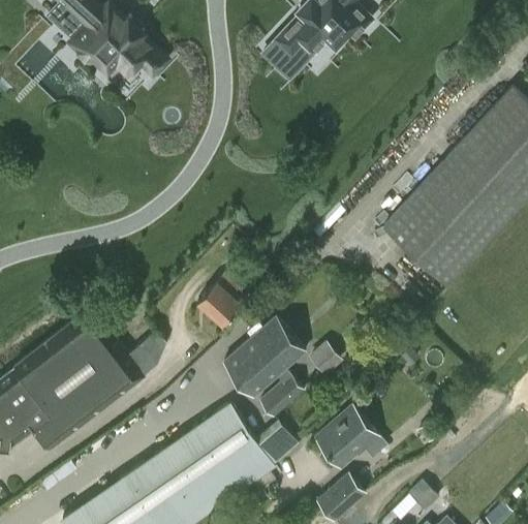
[(58,0),(60,2),(47,17),(48,18),(73,41),(70,45),(88,63),(94,57),(107,69),(115,62),(128,74),(138,63),(152,75),(166,60),(140,35),(144,32),(128,18),(125,22),(107,5),(102,10),(91,0),(58,0)]
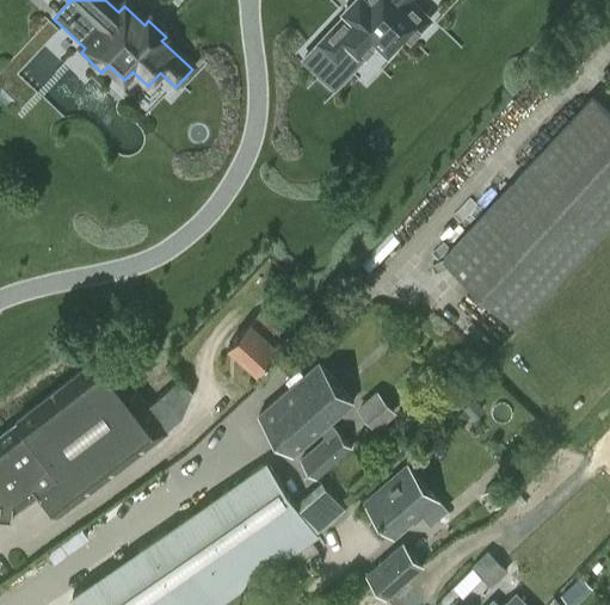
[(355,0),(344,12),(347,17),(319,47),(334,62),(320,79),(324,81),(334,92),(365,59),(379,45),(387,54),(402,38),(408,44),(429,23),(408,4),(412,0),(355,0)]
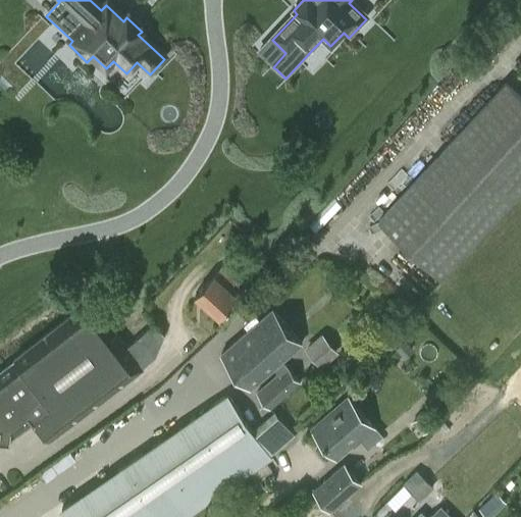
[(440,283),(520,196),(520,101),(505,86),(376,225),(440,283)]
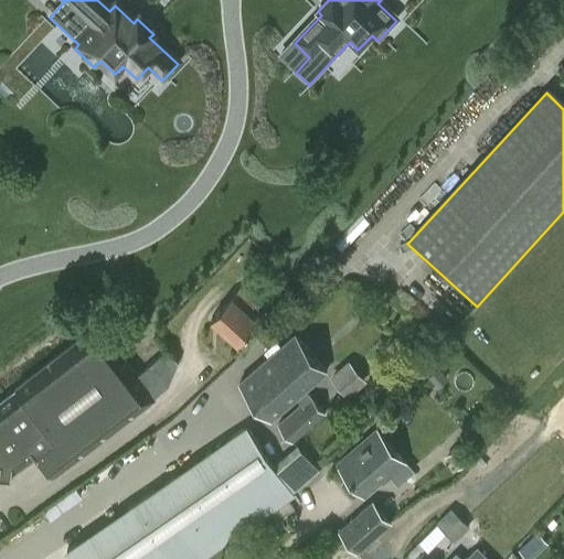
[(237,347),(256,326),(230,301),(210,323),(237,347)]
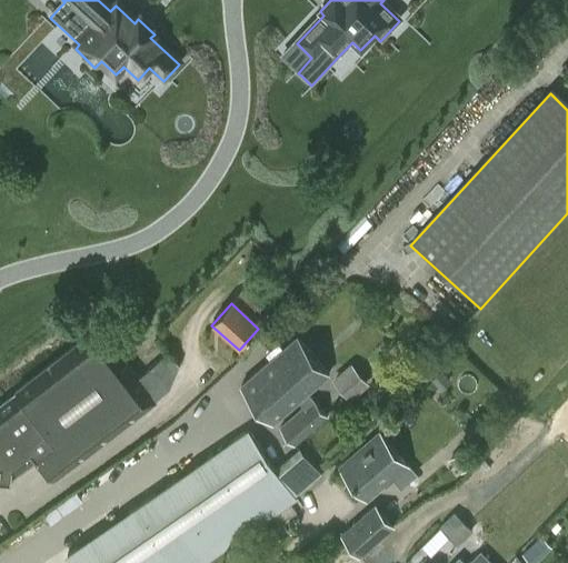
[(16,398),(0,410),(0,482),(5,483),(10,484),(11,478),(15,479),(36,462),(52,484),(155,405),(153,405),(148,396),(179,370),(177,368),(168,357),(165,360),(137,383),(97,332),(15,395),(16,398)]
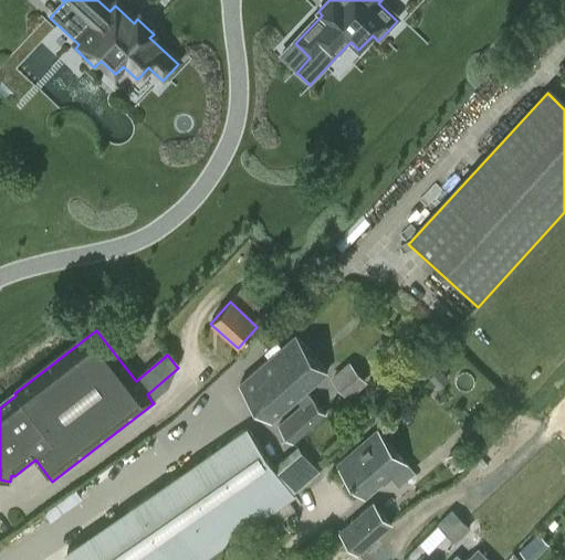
[(300,442),(325,420),(304,395),(326,377),(294,340),(239,388),(271,424),(294,404),(300,410),(275,431),(292,450),(300,442)]
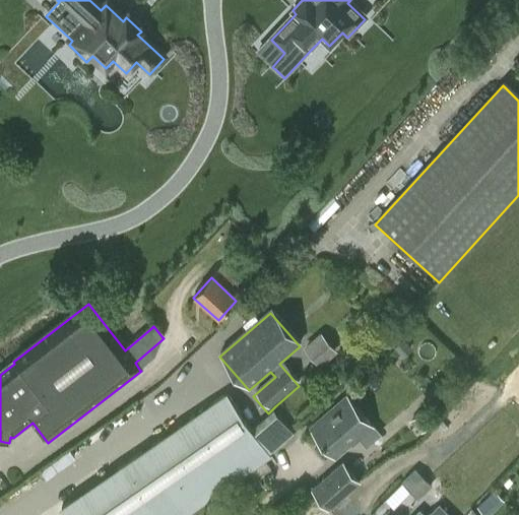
[(301,352),(318,372),(335,357),(318,336),(310,344),(301,352)]
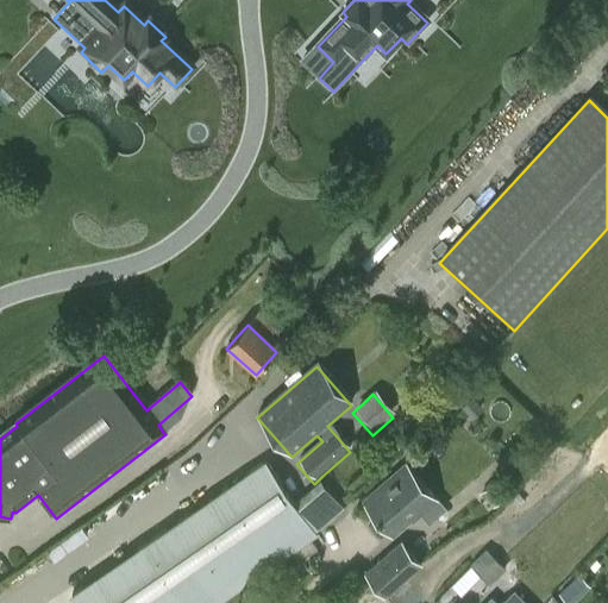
[(471,420),(482,409),(471,400),(462,409),(471,420)]
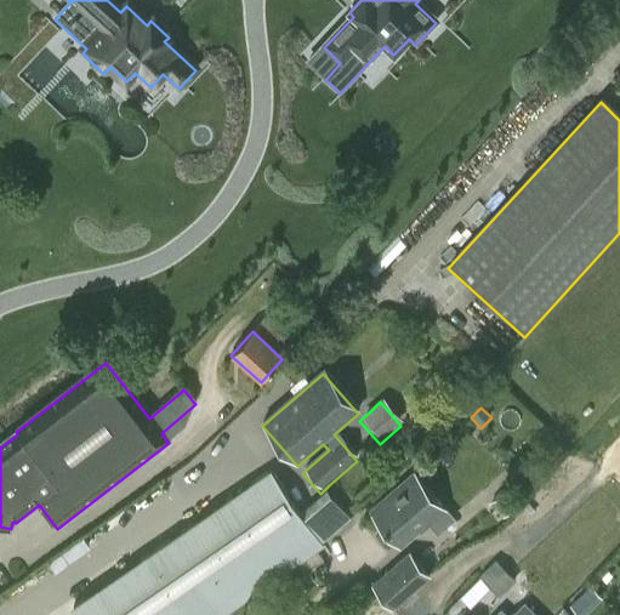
[(542,463),(533,472),(541,480),(550,472),(542,463)]
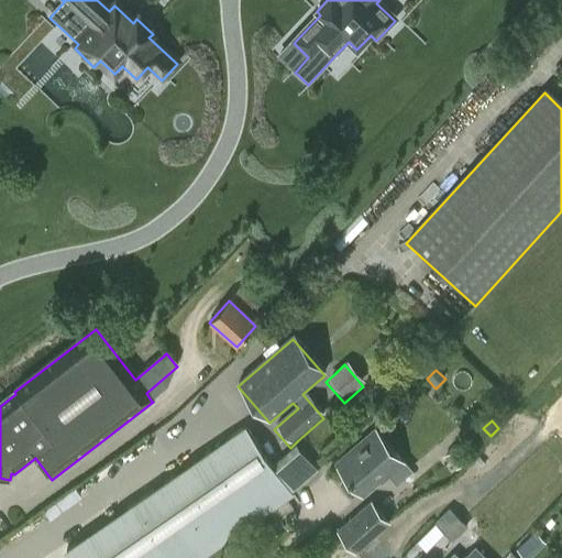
[(165,484),(63,555),(64,557),(210,557),(243,535),(266,518),(286,505),(293,500),(290,498),(271,469),(244,429),(165,484)]
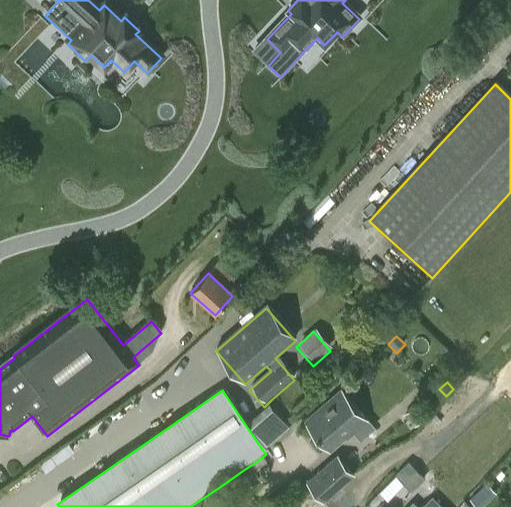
[(352,435),(365,424),(341,395),(305,426),(328,452),(350,433),(352,435)]
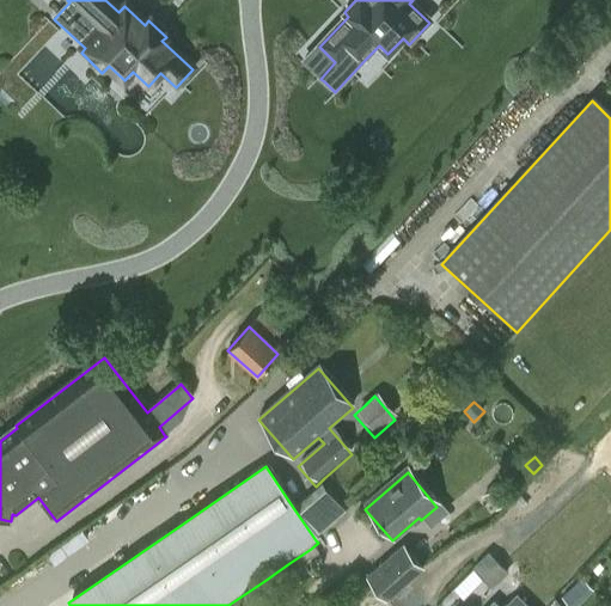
[(493,491),(481,501),(484,505),(493,515),(505,506),(493,491)]
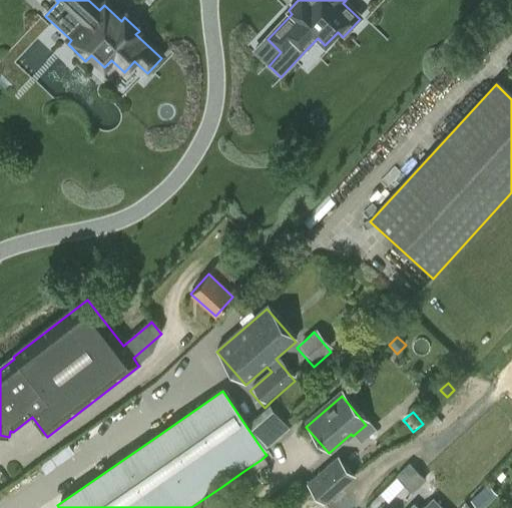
[(429,425),(436,433),(441,427),(435,420),(429,425)]
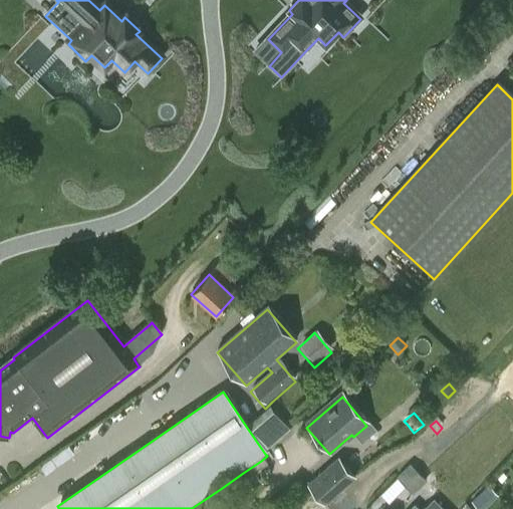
[(323,508),(355,481),(347,472),(337,460),(305,487),(314,497),(323,508)]
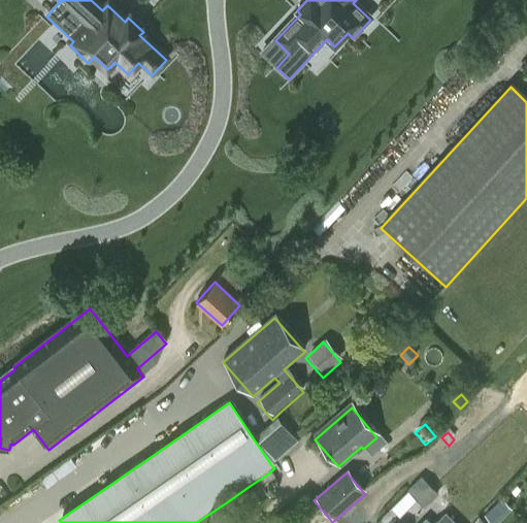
[(268,474),(250,486),(256,494),(263,489),(273,482),(268,474)]
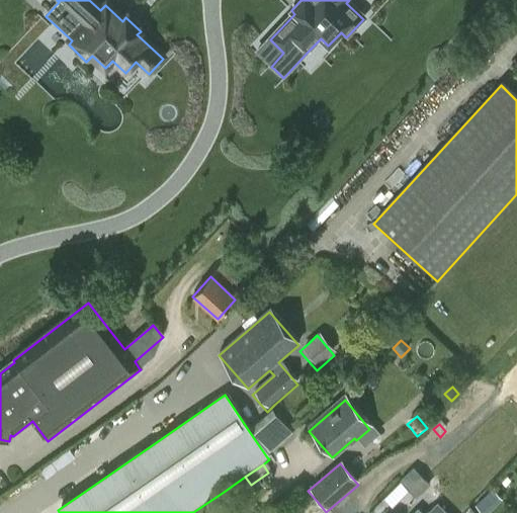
[(425,485),(411,472),(398,486),(416,503),(429,489),(425,485)]
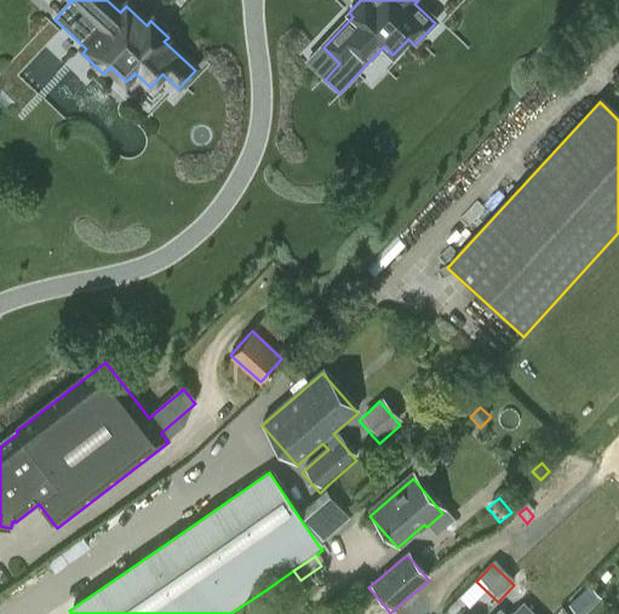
[(588,613),(589,612),(578,601),(567,610),(569,613),(588,613)]
